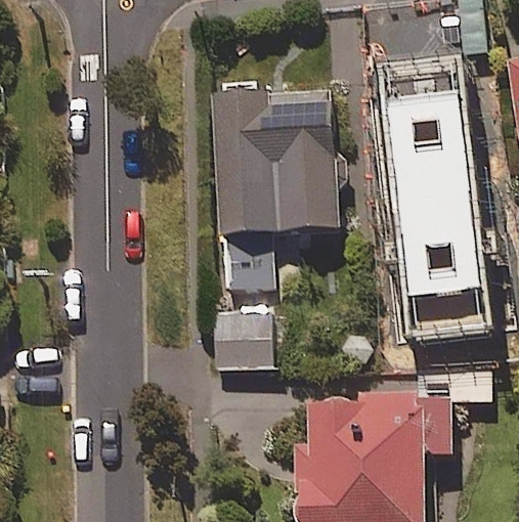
[(513,292),(483,55),(427,62),(437,144),(379,151),(394,275),(441,269),(437,234),(475,229),(483,296),(513,292)]
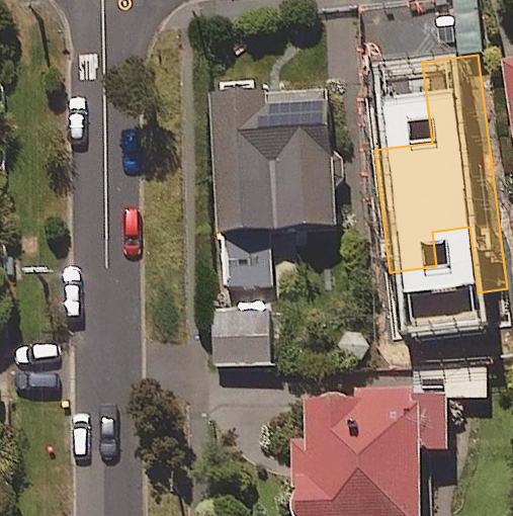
[(512,62),(504,64),(512,129),(512,62)]
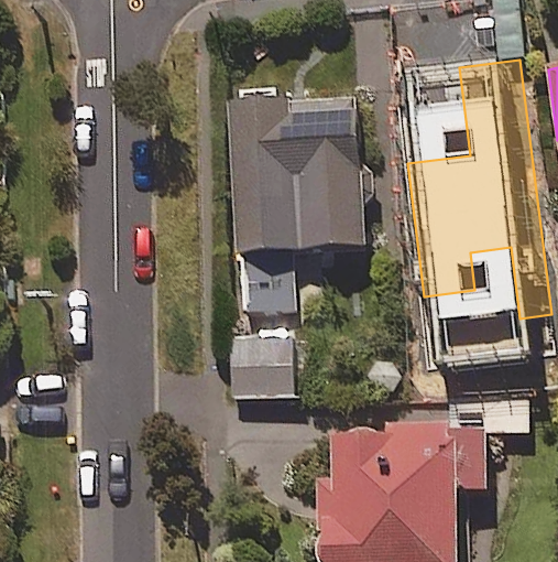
[(357,97),(230,101),(236,251),(363,246),(357,97)]
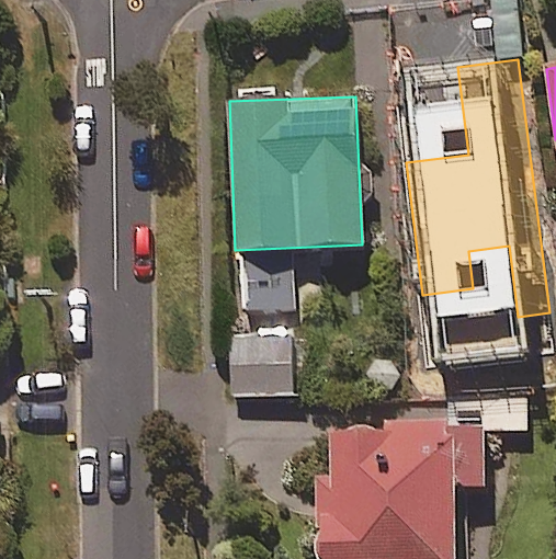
[(290,258),(247,259),(248,309),(291,308),(290,258)]
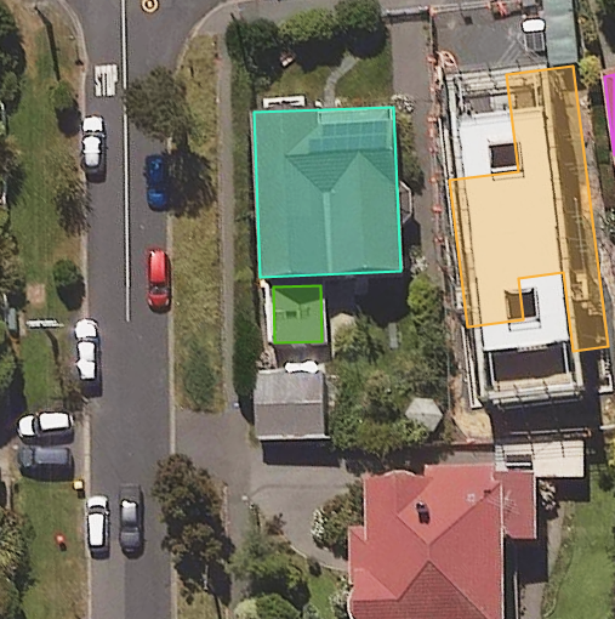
[(320,369),(252,374),(257,439),(324,435),(320,369)]
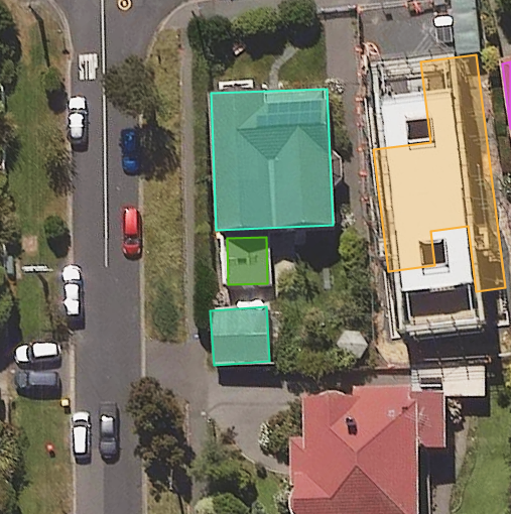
[(413,361),(414,388),(304,392),(306,438),(292,438),(293,513),(418,513),(417,447),(446,446),(445,396),(483,395),(482,359),(413,361)]
